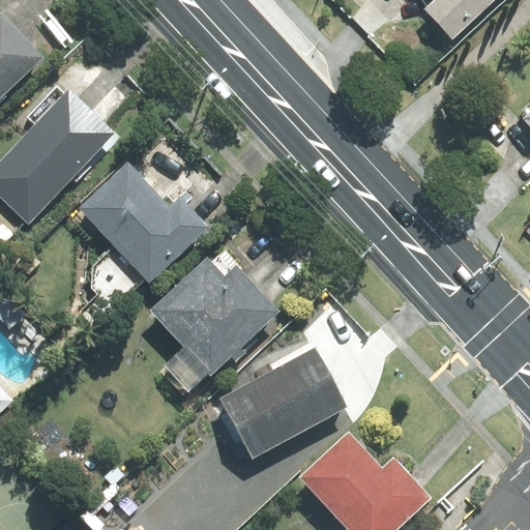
[(435,0),(427,8),(452,37),(493,0),(435,0)]
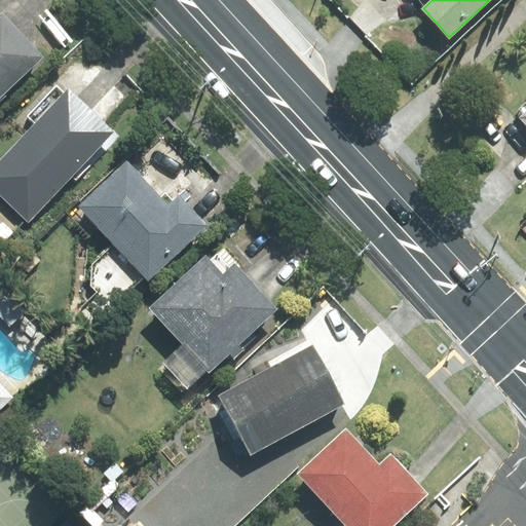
[(0,98),(44,57),(2,12),(0,14),(0,98)]
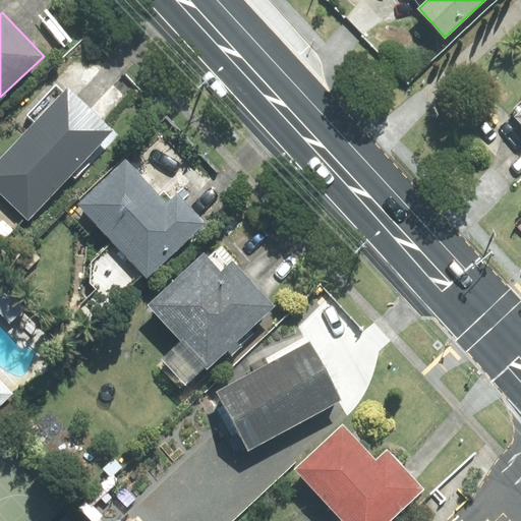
[(113,130),(67,88),(63,93),(56,85),(27,115),(36,122),(0,160),(0,241),(24,216),(29,220),(113,130)]
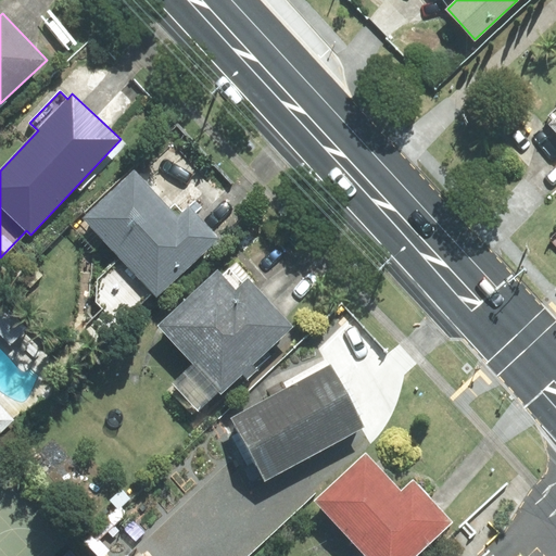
[(135,172),(86,218),(123,256),(98,279),(97,302),(118,324),(153,291),(156,294),(217,238),(189,207),(178,218),(135,172)]
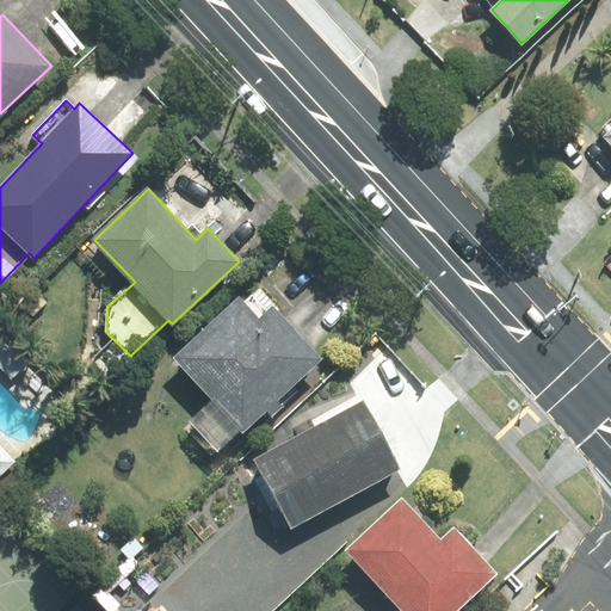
[(245,301),(240,295),(173,357),(214,400),(192,421),(218,450),(241,429),(244,432),(266,411),(272,418),(284,407),(278,400),(323,359),(278,312),(281,309),(259,287),(245,301)]
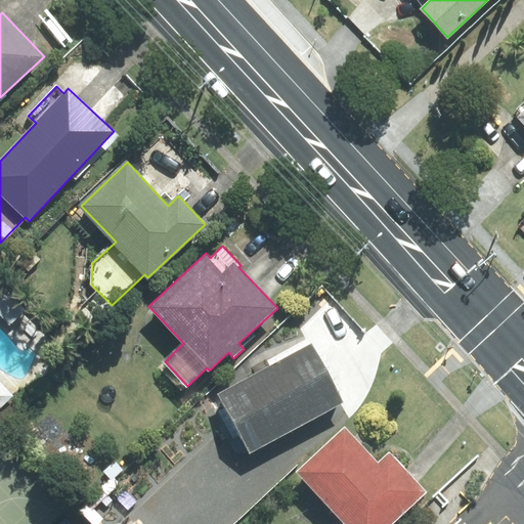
[(311,344),(219,394),(250,452),(343,402),(311,344)]
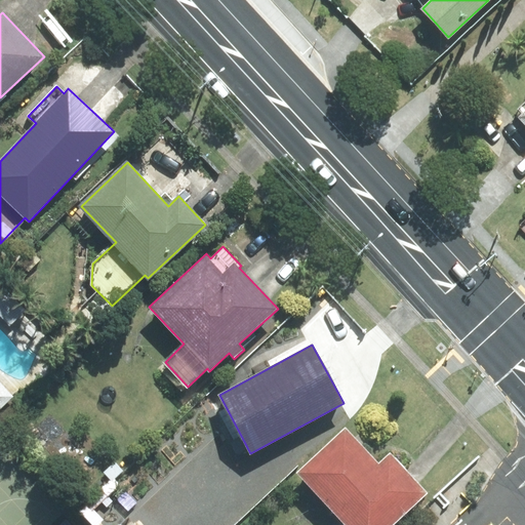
[(345,429),(296,473),(345,524),(392,524),(427,493),(391,454),(379,466),(345,429)]
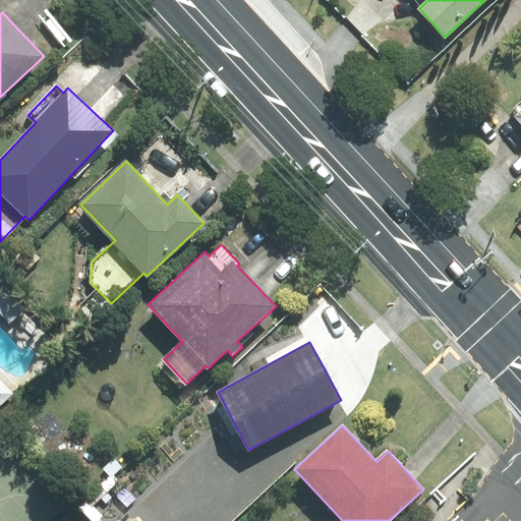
All buildings are outlined.
